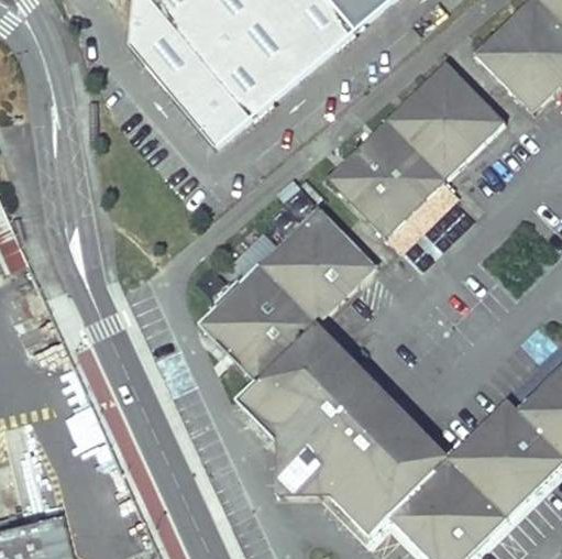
[(136,0),(132,46),(220,150),(362,29),(337,0),(136,0)]
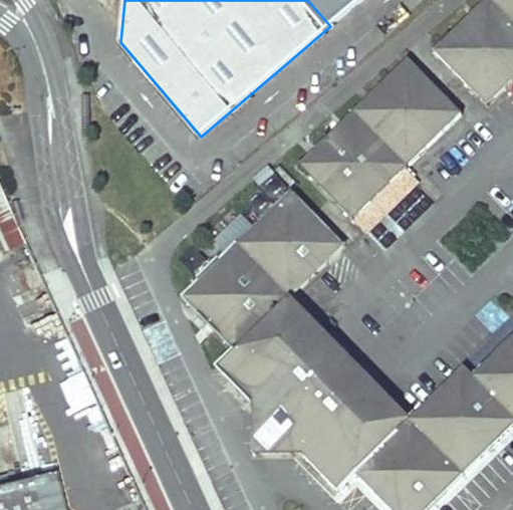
[(307,0),(330,26),(360,0),(307,0)]
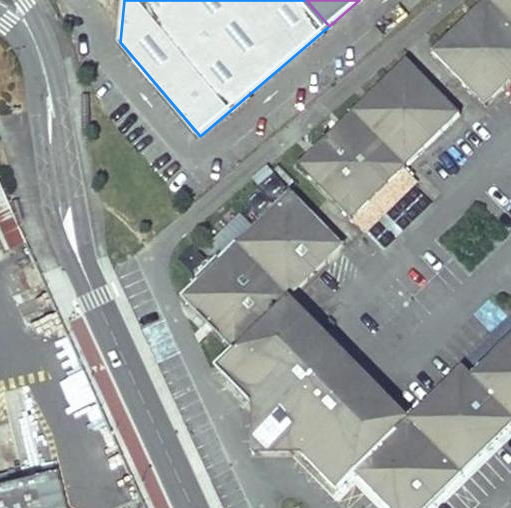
[(480,0),(431,49),(485,104),(510,78),(510,0),(480,0)]
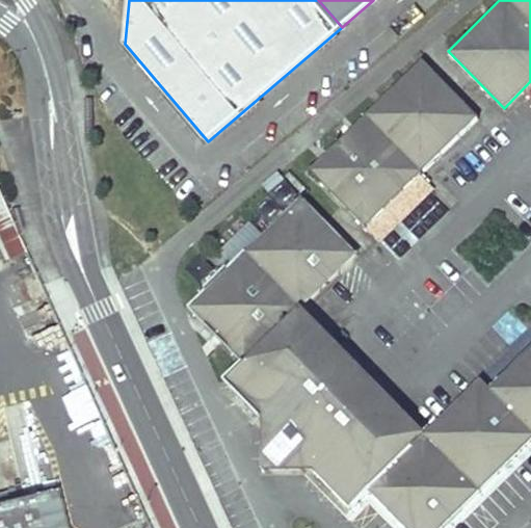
[(421,58),(310,167),(364,223),(477,114),(421,58)]
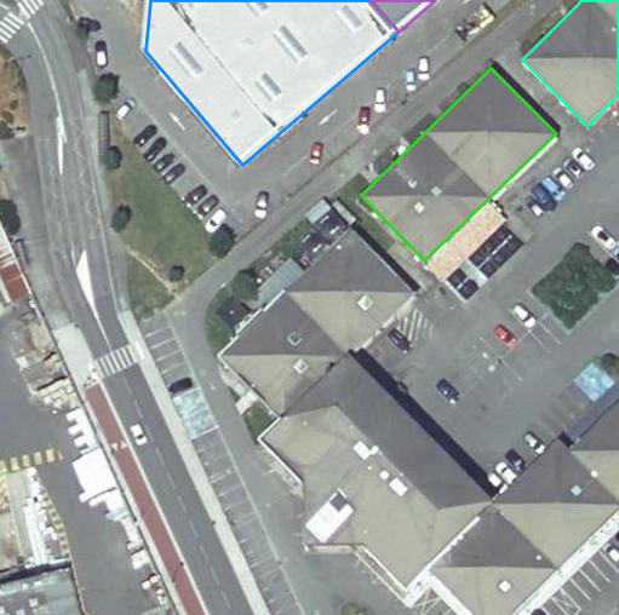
[(618,95),(588,126),(594,132),(618,107),(618,95)]
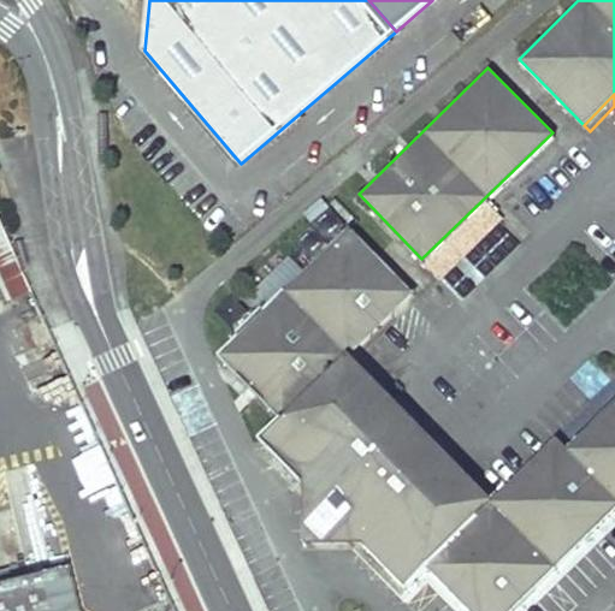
[(349,226),(219,353),(282,417),(260,438),(307,485),(349,484),(406,426),(353,371),(335,367),(338,343),(356,346),(414,292),(349,226)]
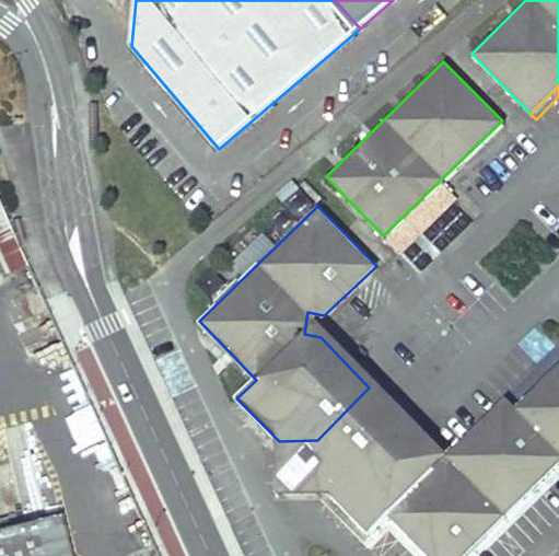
[(26,267),(0,209),(0,261),(7,276),(26,267)]
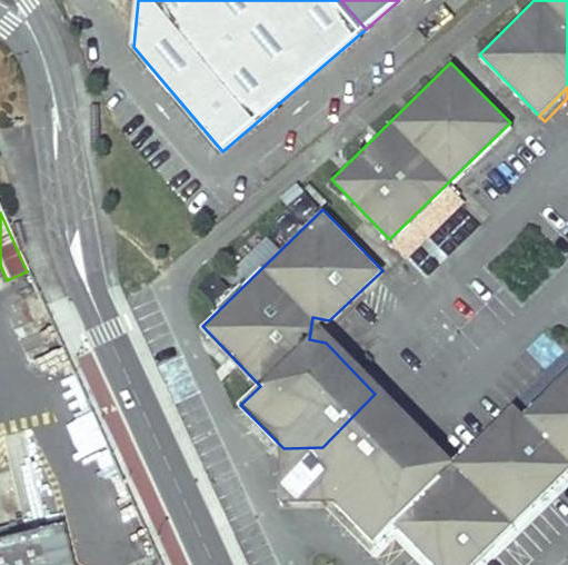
[(389,277),(382,270),(329,320),(312,317),(309,339),(326,343),(375,394),(322,447),(284,448),(336,502),(336,463),(390,409),(441,462),(439,474),(460,477),(462,458),(516,406),(510,399),(450,457),(331,334),(342,323),(389,277)]
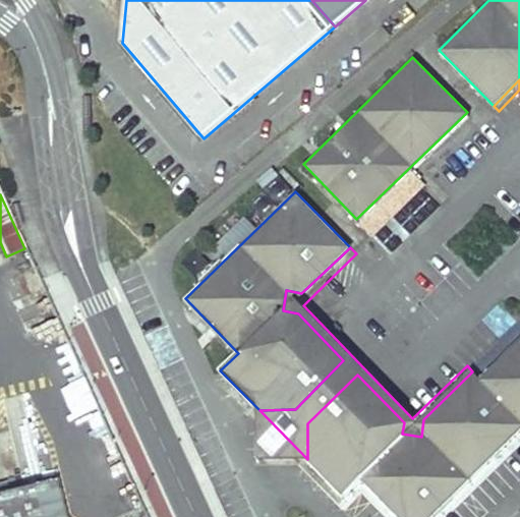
[(307,423),(307,459),(342,494),(360,475),(401,516),(426,516),(519,423),(519,332),(476,376),(472,371),(423,419),(421,437),(402,434),(404,422),(357,375),(307,423)]
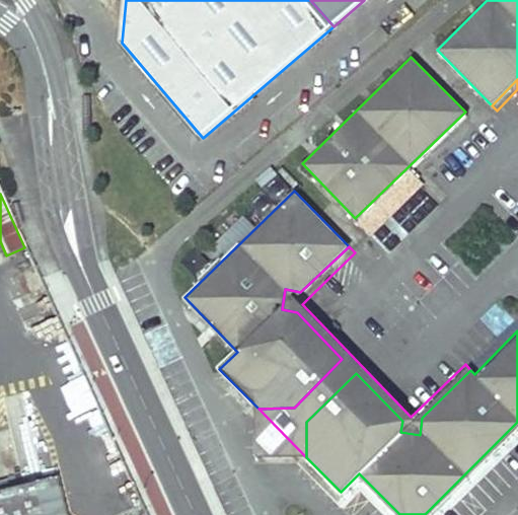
[(7,462),(14,489),(34,484),(28,457),(7,462)]
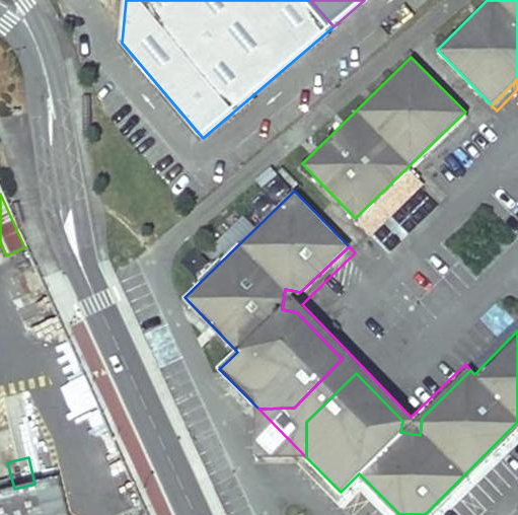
[(61,514),(53,480),(34,484),(14,489),(0,492),(0,514),(61,514)]
